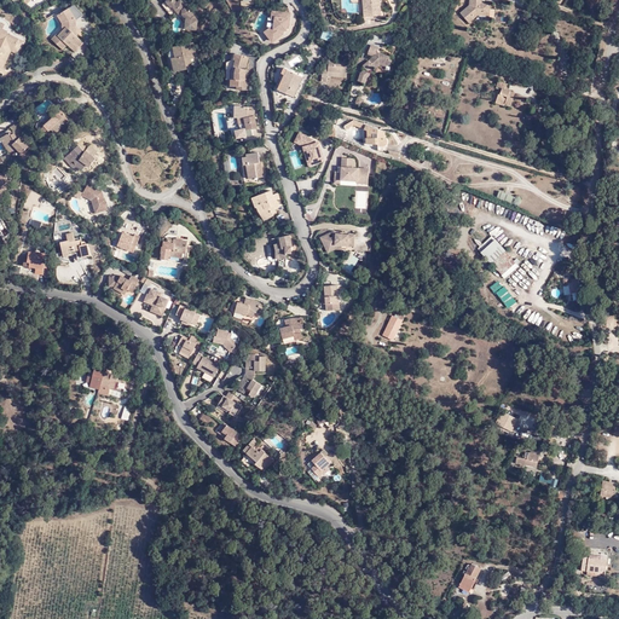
[(177,30),(189,30),(191,21),(181,9),(177,9),(175,7),(178,5),(173,0),(172,0),(169,3),(167,0),(160,0),(157,3),(163,9),(165,7),(171,15),(174,15),(178,19),(177,30)]
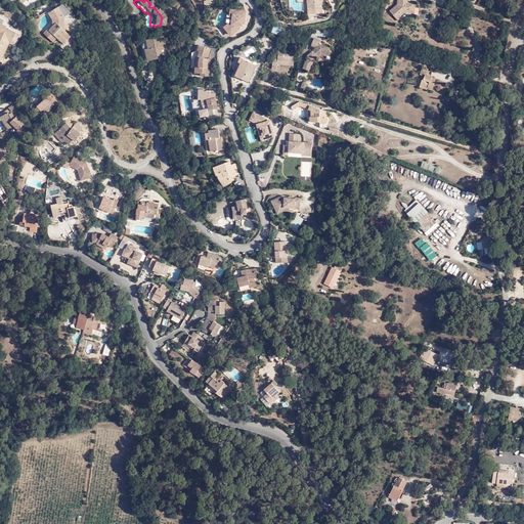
[(303,0),(304,8),(304,11),(304,13),(318,12),(317,0),(303,0)]
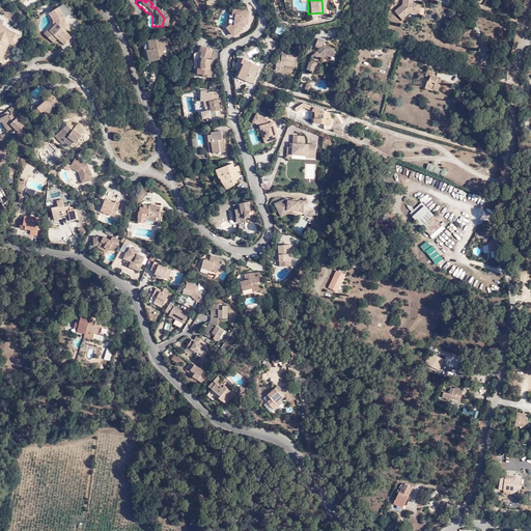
[(394,10),(401,20),(410,14),(418,14),(419,2),(413,1),(413,0),(400,0),(400,5),(394,10)]
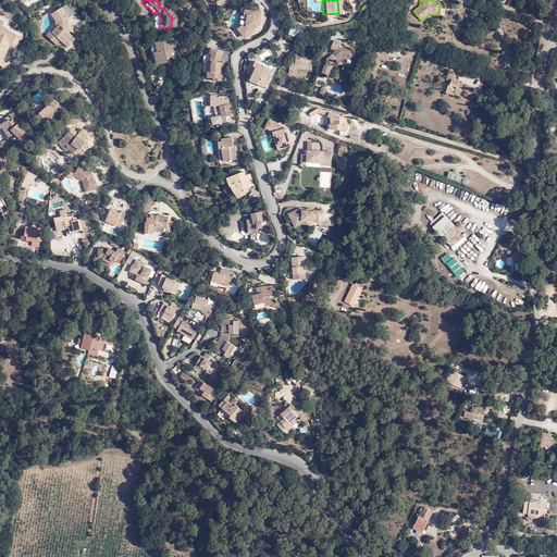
[(52,34),(47,38),(54,46),(59,41),(66,48),(74,39),(69,34),(69,33),(67,24),(67,19),(61,9),(53,13),(60,22),(60,25),(56,29),(52,34)]
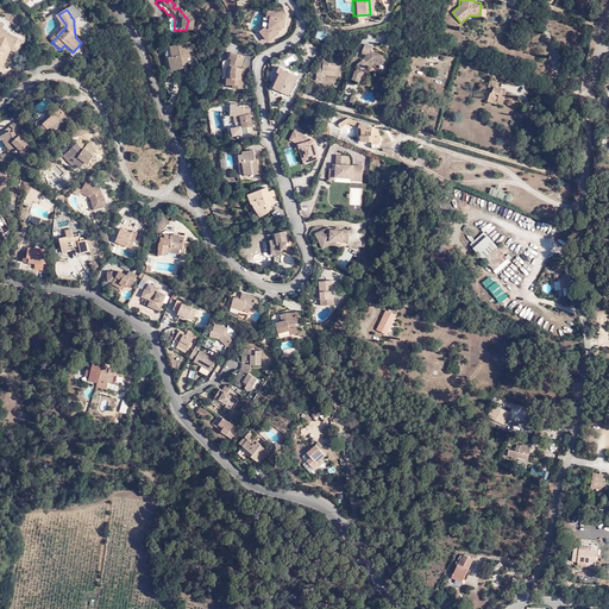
[(283,23),(284,14),(268,12),(267,19),(270,20),(269,29),(265,29),(261,32),(268,41),(277,33),(277,30),(281,31),(281,29),(281,23),(283,23)]
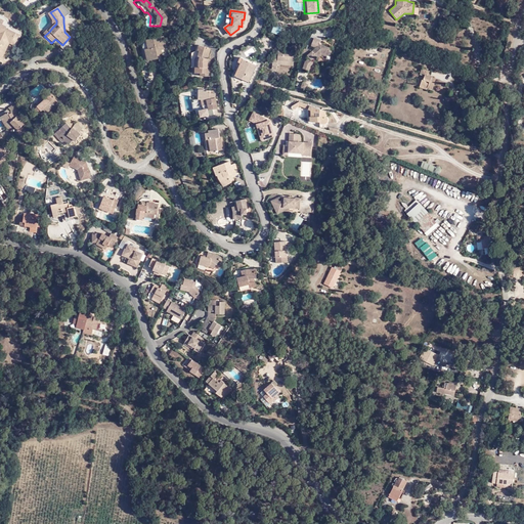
[(51,22),(52,28),(56,24),(56,20),(50,12),(47,14),(51,22)]
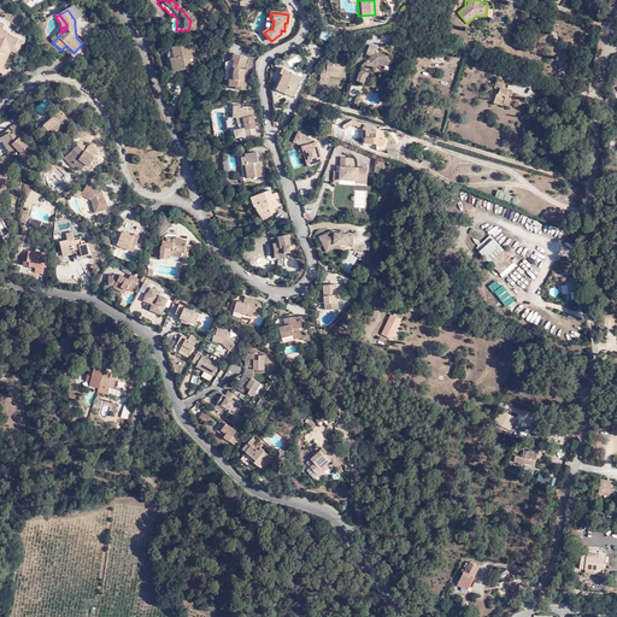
[(0,68),(3,70),(9,57),(6,56),(9,50),(11,51),(13,52),(19,40),(7,34),(9,33),(4,30),(5,25),(0,22),(0,68)]
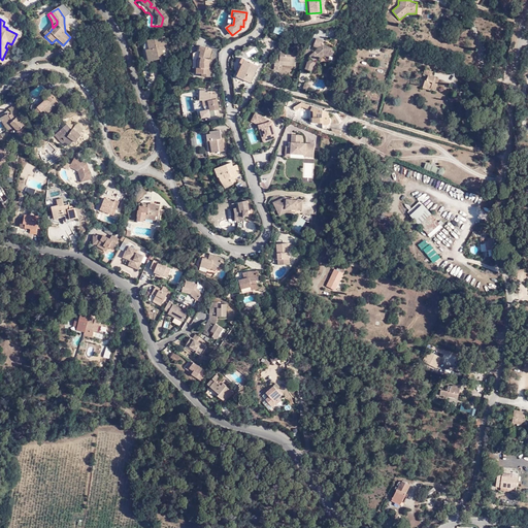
[(276,26),(275,34),(284,34),(285,27),(276,26)]
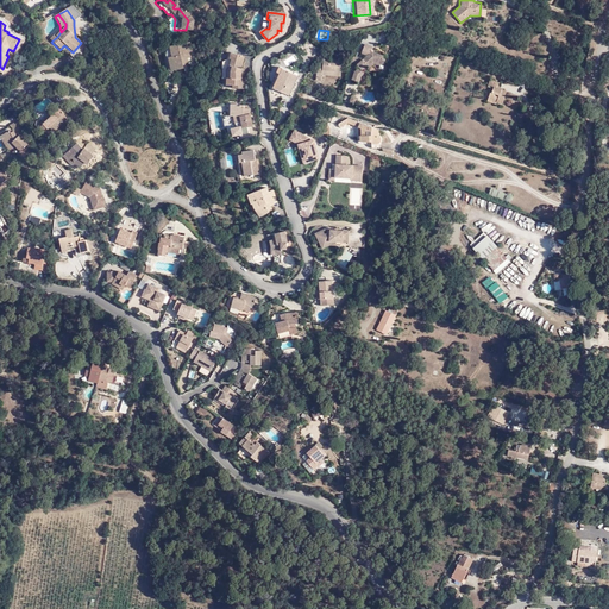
[(190,43),(170,46),(176,70),(184,68),(184,67),(189,64),(189,60),(194,57),(190,43)]
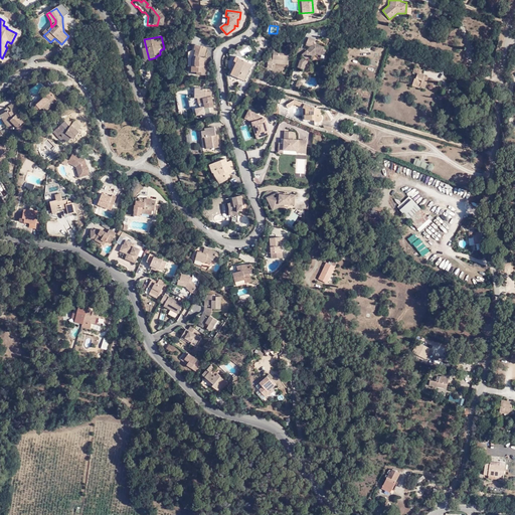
[(305,50),(300,54),(303,56),(299,59),(296,67),(301,68),(303,64),(305,63),(304,60),(309,55),(313,51),(319,54),(321,49),(322,47),(312,43),(313,39),(306,37),(304,44),(309,46),(305,50)]
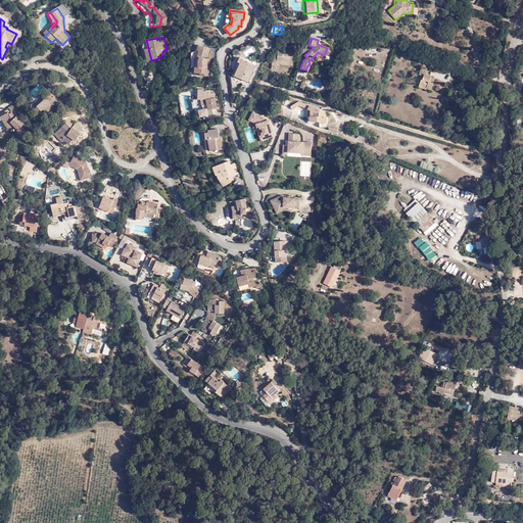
[(151,60),(146,40),(145,40),(143,47),(145,60),(148,63),(150,62),(151,60)]
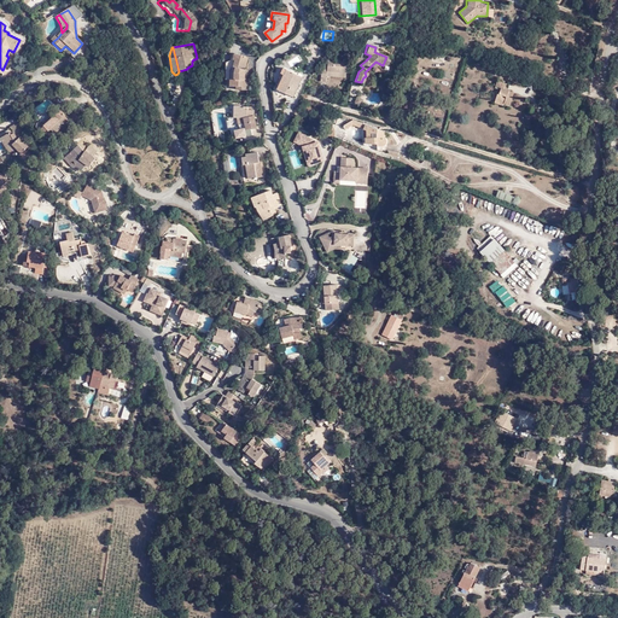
[(442,64),(444,57),(436,53),(433,60),(442,64)]
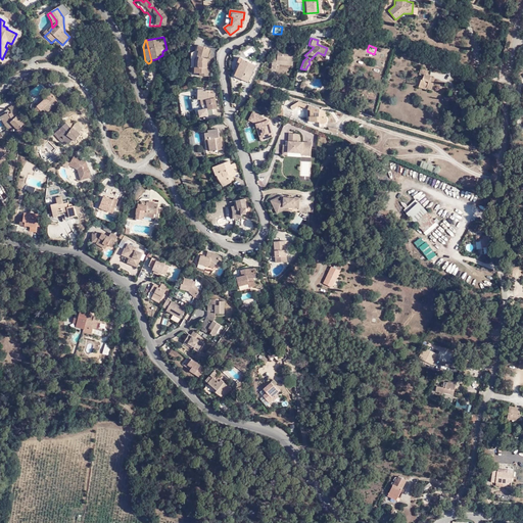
[(204,64),(205,60),(208,49),(197,46),(195,51),(197,51),(196,56),(193,57),(193,74),(198,74),(198,77),(206,78),(207,68),(206,68),(205,68),(205,64),(204,64)]
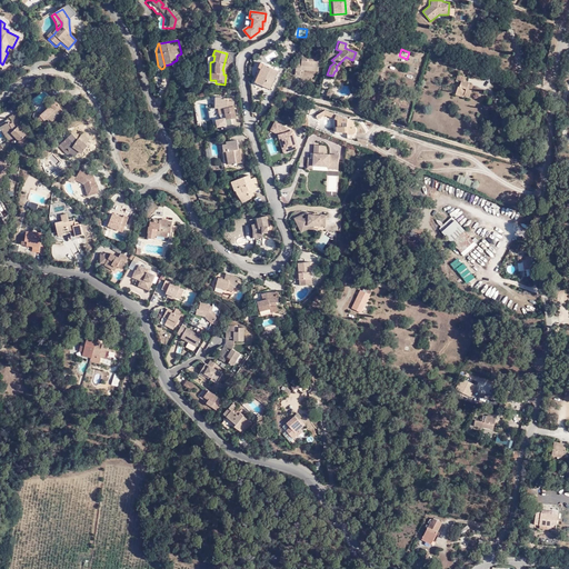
[(311,67),(310,71),(317,71),(317,57),(300,55),(300,60),(297,60),(295,63),(293,75),(299,75),(299,70),(300,66),(311,67)]
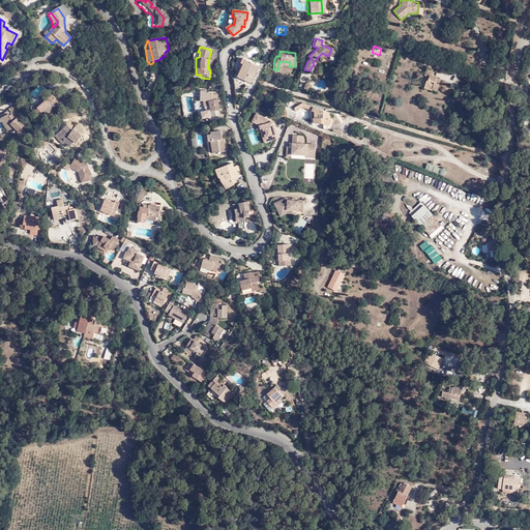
[(240,70),(237,77),(249,82),(257,64),(242,58),(241,62),(244,64),(241,70),(240,70)]
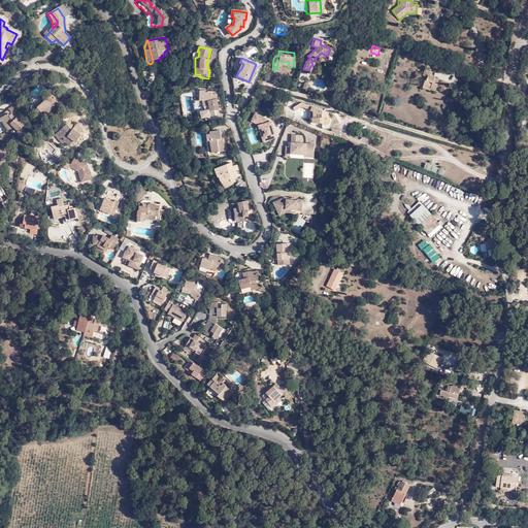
[(425,79),(424,84),(431,87),(430,89),(435,90),(439,78),(432,76),(433,72),(425,69),(423,74),(427,76),(426,79),(425,79)]
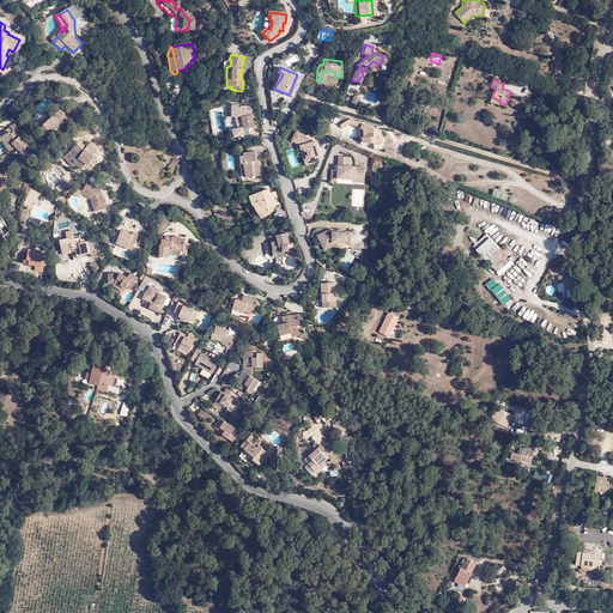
[(36,108),(41,115),(54,103),(48,96),(36,108)]
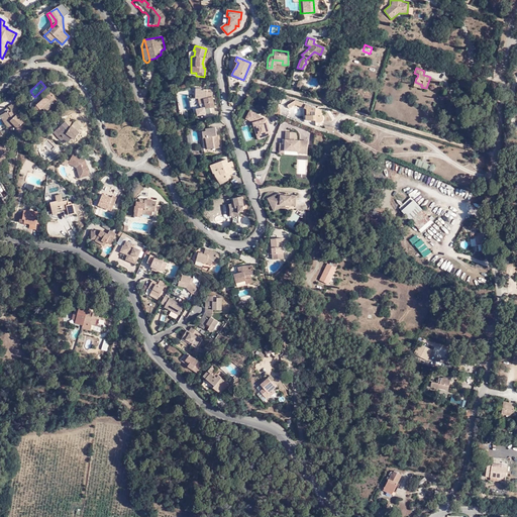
[(205,104),(206,109),(216,107),(214,99),(214,92),(208,92),(208,90),(203,89),(197,88),(196,99),(198,99),(200,105),(205,104)]
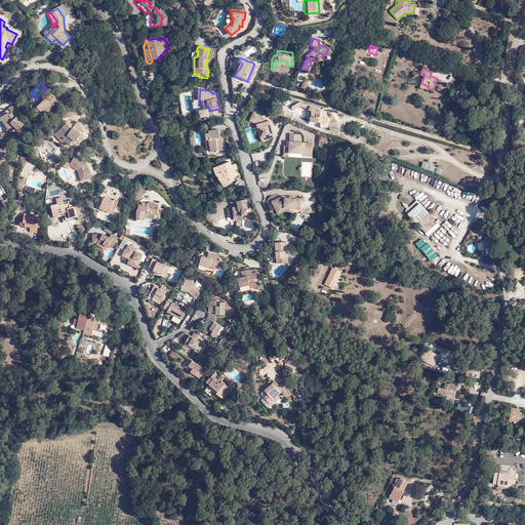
[(47,98),(37,108),(41,114),(44,112),(47,115),(59,104),(55,99),(56,98),(50,93),(49,93),(45,96),(47,98)]
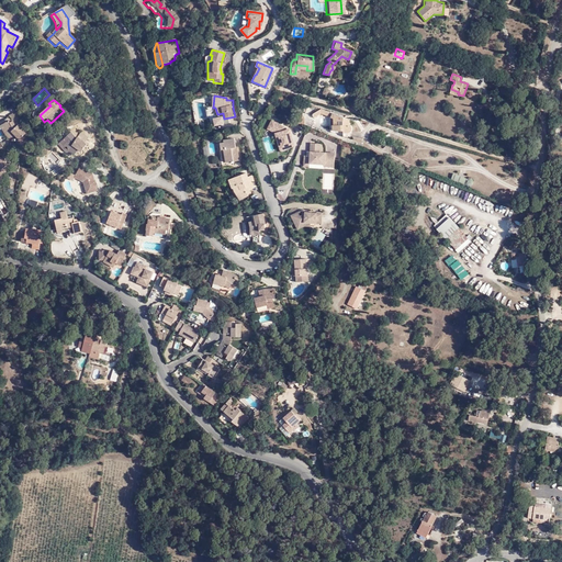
[(37,113),(40,115),(51,105),(48,103),(37,113)]
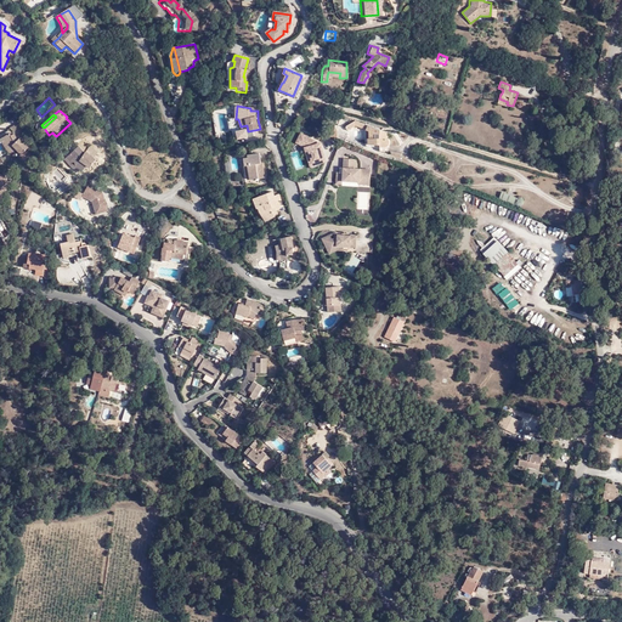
[(71,120),(75,126),(82,120),(77,116),(71,120)]
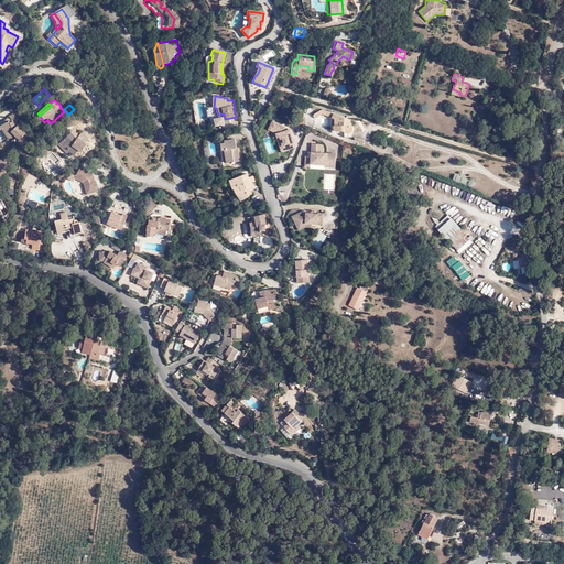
[(318,110),(311,116),(314,119),(318,115),(329,118),(334,120),(335,127),(335,132),(349,137),(349,128),(348,125),(348,119),(318,110)]
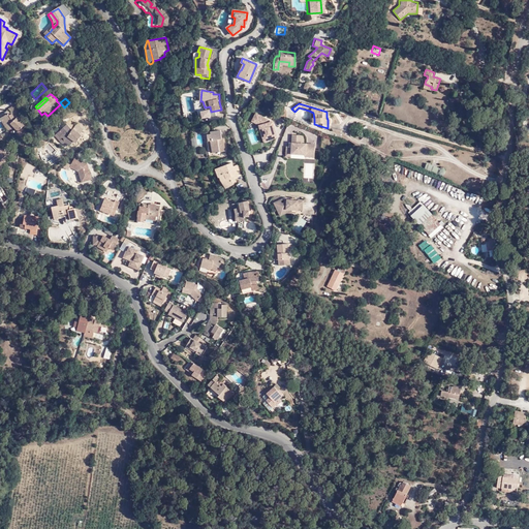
[(16,104),(8,107),(11,115),(11,114),(13,115),(21,111),(16,104)]
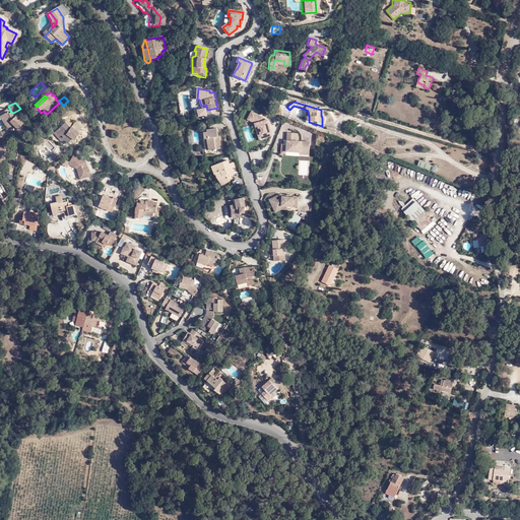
[(11,112),(11,113),(9,114),(8,112),(2,116),(6,123),(4,125),(8,129),(13,126),(16,129),(23,123),(17,116),(15,117),(13,113),(11,112)]
